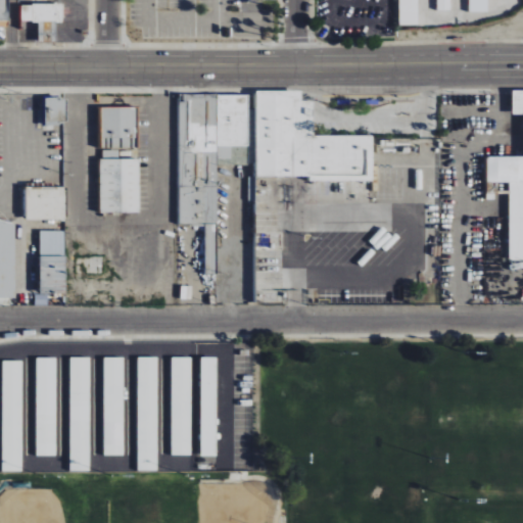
[(398,0),(399,26),(419,26),(419,0),(398,0)]
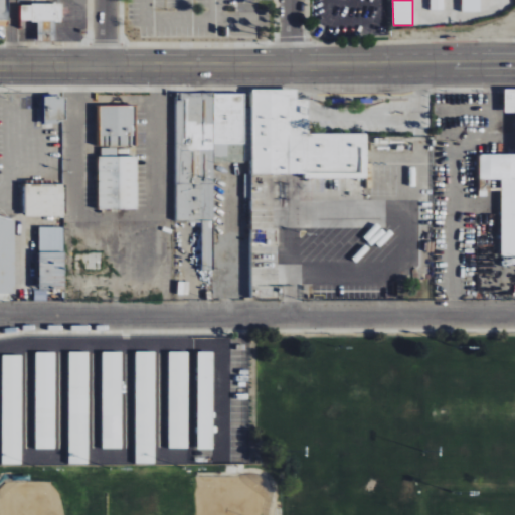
[(443,0),(430,0),(431,10),(444,11),(443,0)]
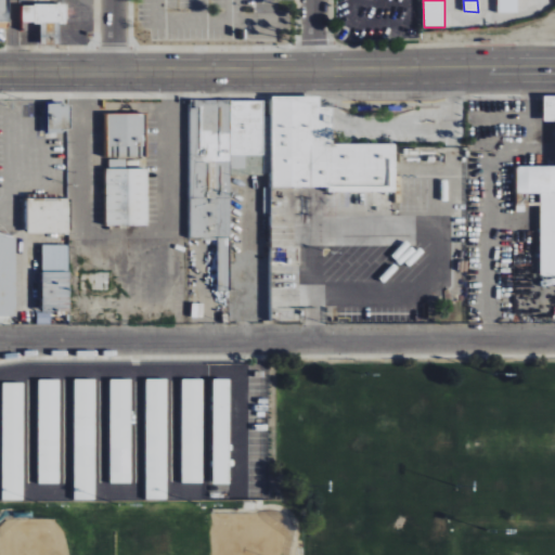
[(518,0),(498,0),(498,13),(518,13),(518,0)]
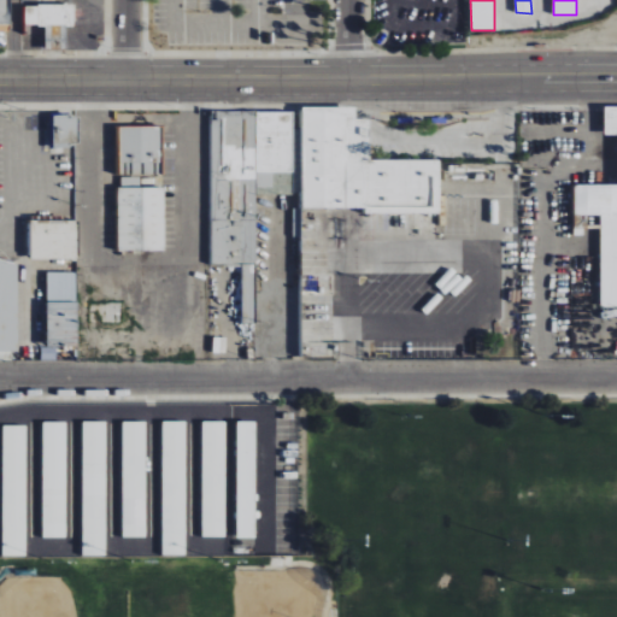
[(25,25),(45,25),(46,50),(66,50),(66,27),(74,27),(74,5),(25,6),(25,25)]
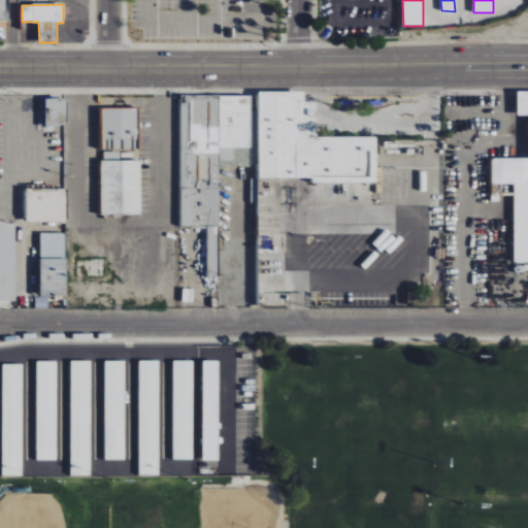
[(259,306),(288,305),(288,236),(277,236),(277,178),(312,178),(312,203),(375,202),(375,137),(317,137),(317,103),(304,103),(304,92),(258,93),(259,306)]
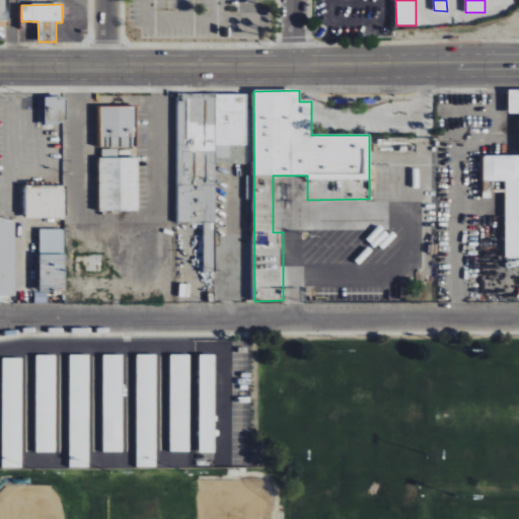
[(506,181),(505,258),(518,258),(518,90),(509,90),(509,115),(518,114),(518,155),(483,155),(483,181),(506,181)]
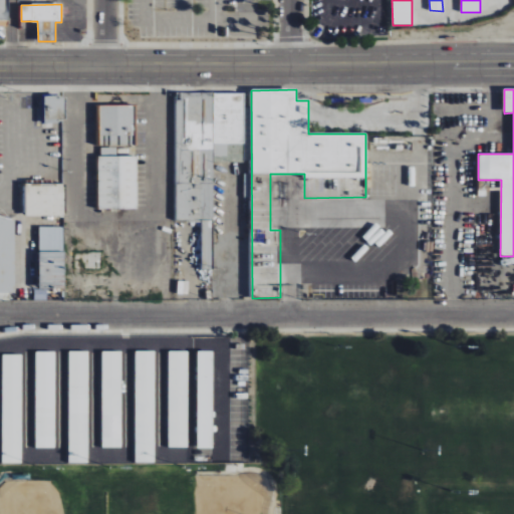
[(213,162),(251,162),(251,154),(244,154),(244,93),(176,93),(176,221),(202,221),(202,269),(213,269),(213,162)]
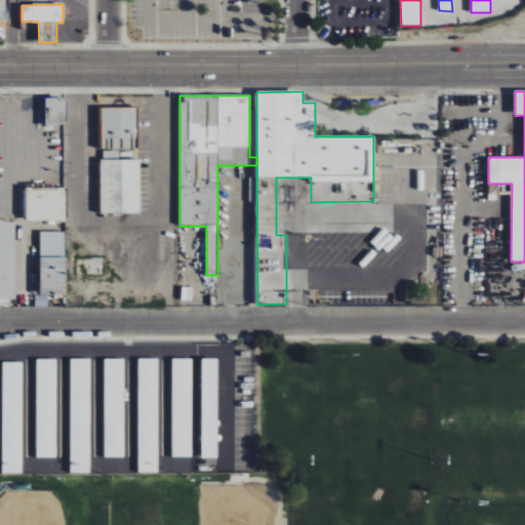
[(66,98),(44,98),(45,125),(67,125),(66,98)]
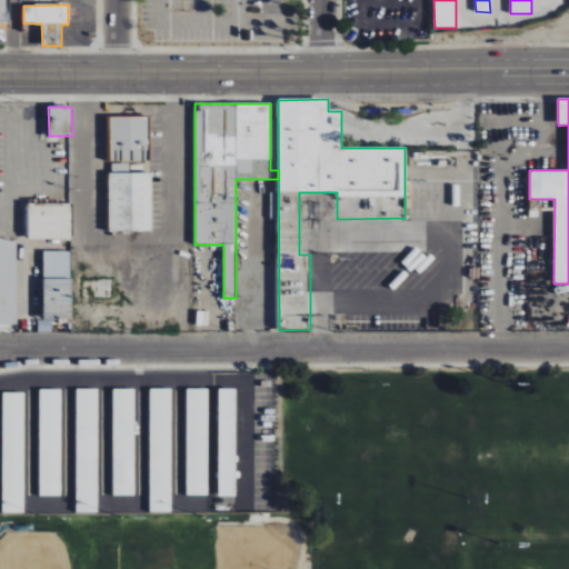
[(151,232),(151,173),(129,173),(129,161),(148,161),(148,117),(109,117),(109,162),(109,232),(151,232)]
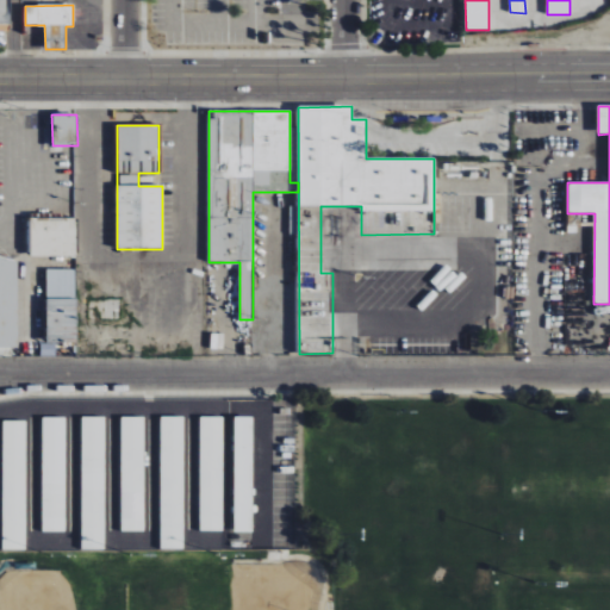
[(30,256),(78,257),(78,218),(30,218),(30,256)]
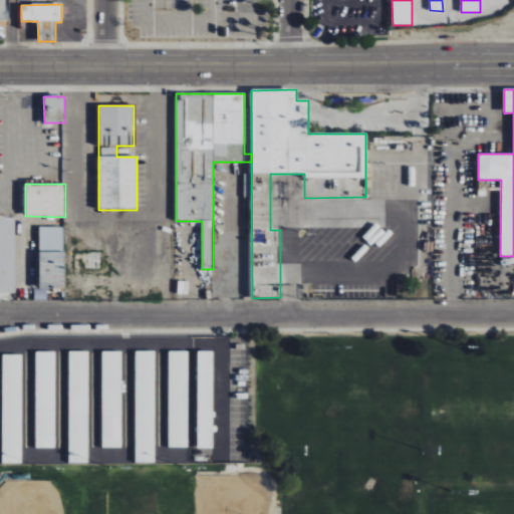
[(0,293),(14,293),(15,218),(0,217),(0,293)]
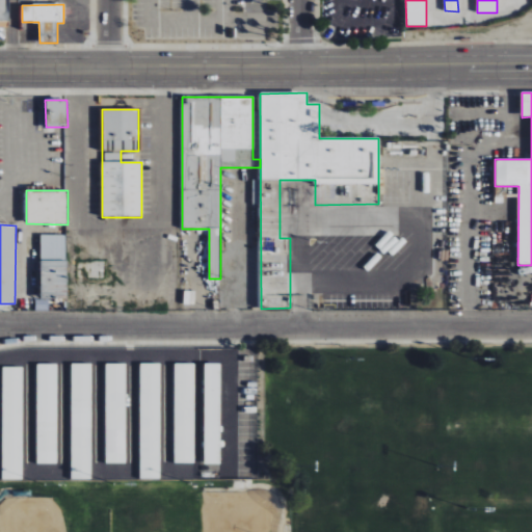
[(41,260),(65,260),(65,236),(41,235),(41,260)]
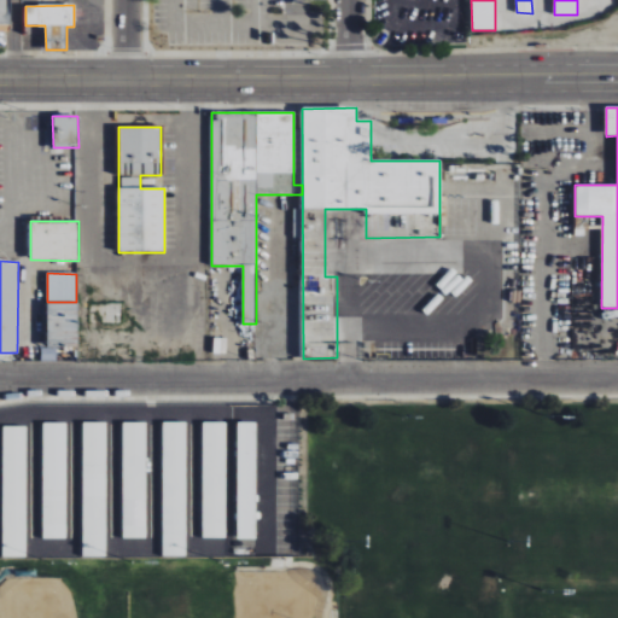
[(48,348),(79,347),(77,303),(47,304),(48,348)]
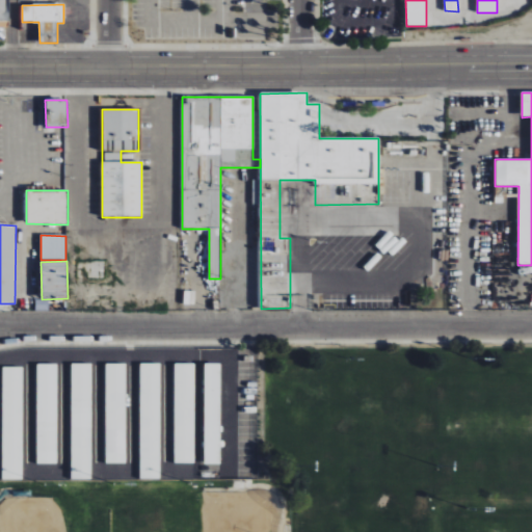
[(35,463),(56,464),(56,364),(36,364),(35,463)]
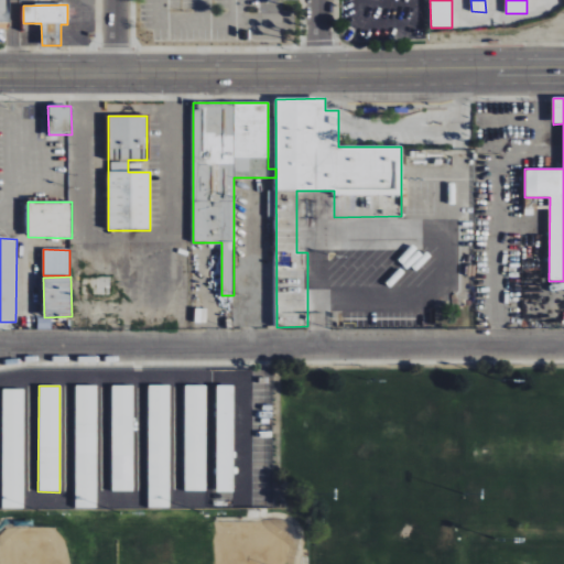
[(97,386),(76,386),(74,508),(95,508),(97,386)]
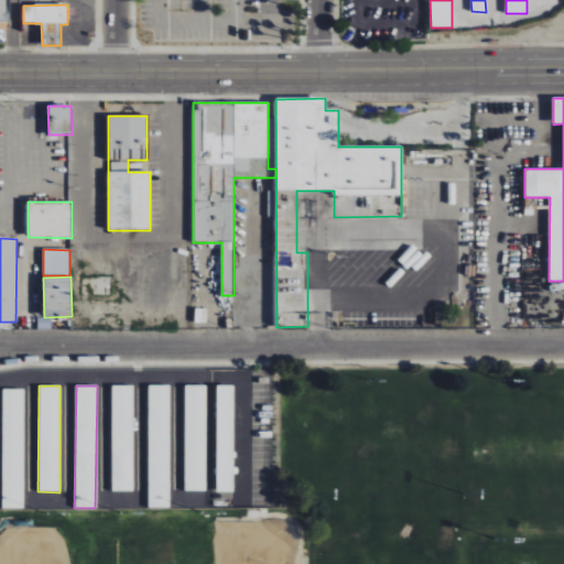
[(110,491),(131,491),(133,386),(112,386),(110,491)]
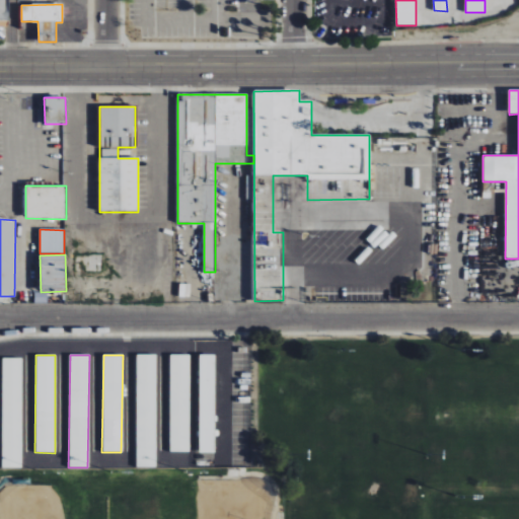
[(135,467),(155,467),(156,355),(136,355),(135,467)]
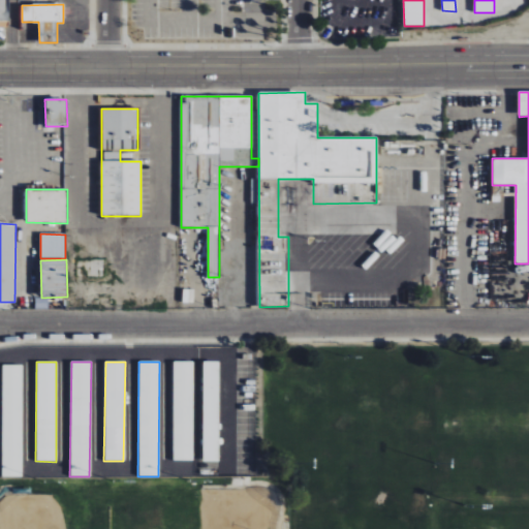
[(172,460),(191,460),(192,362),(173,362),(172,460)]
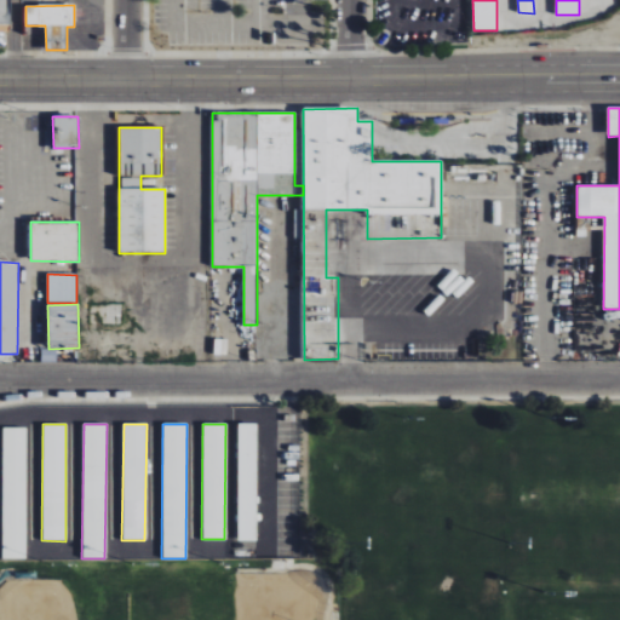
[(256,424),(236,424),(236,541),(256,541),(256,424)]
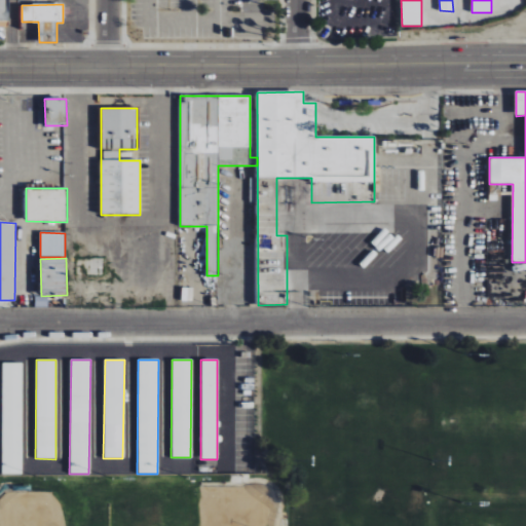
[(22,364),(2,364),(1,475),(22,475),(22,364)]
